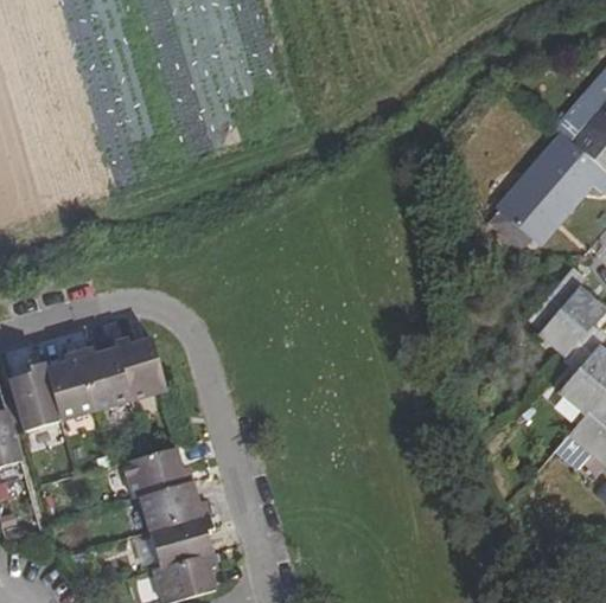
[(605,96),(572,136),(600,160),(604,165),(605,166),(605,96)]
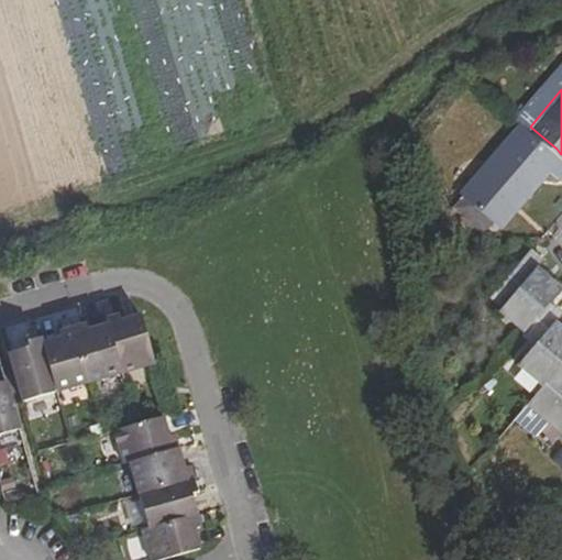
[(530,127),(520,119),(461,189),(496,220),(557,149),(530,127)]
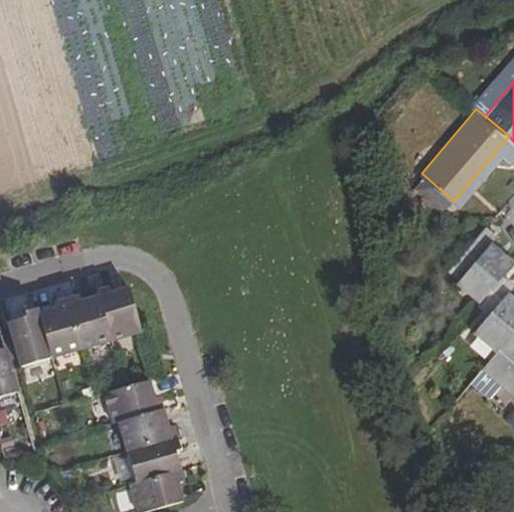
[(458,280),(481,301),(504,274),(513,261),(513,259),(493,240),(497,233),(486,224),(450,267),(461,277),(458,280)]
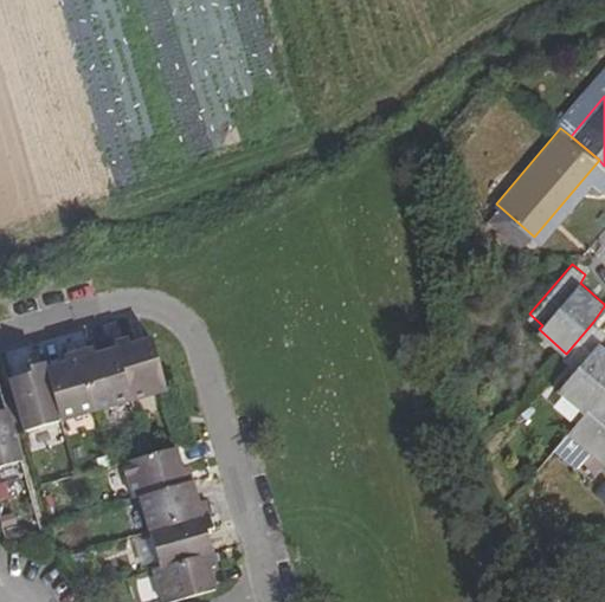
[(566,354),(564,356),(577,367),(558,389),(585,413),(604,389),(604,343),(602,341),(604,337),(604,330),(593,322),(566,354)]
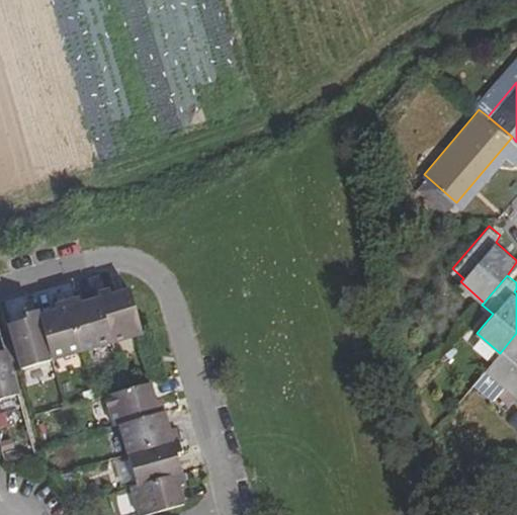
[(99,291),(100,296),(112,341),(144,331),(132,287),(113,292),(110,287),(99,291)]
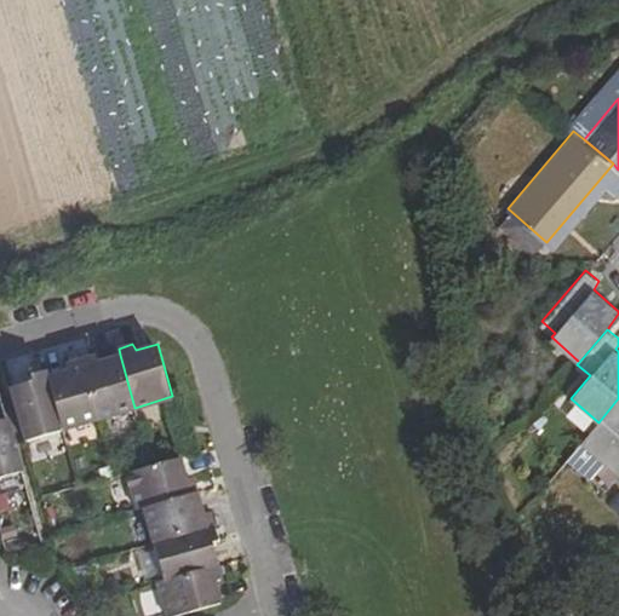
[(96,355),(82,358),(99,418),(135,408),(120,355),(99,361),(96,355)]
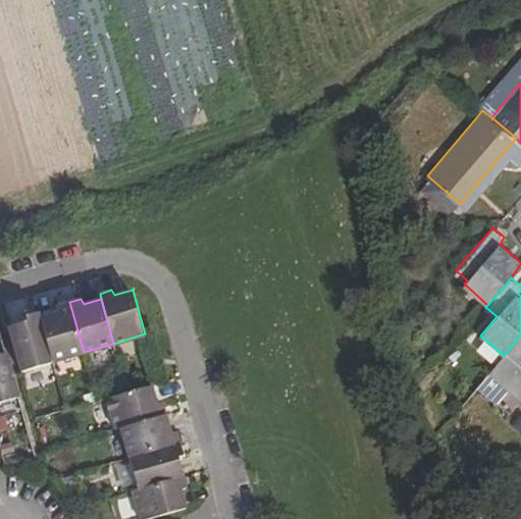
[(59,311),(41,316),(53,361),(84,352),(69,302),(58,306),(59,311)]
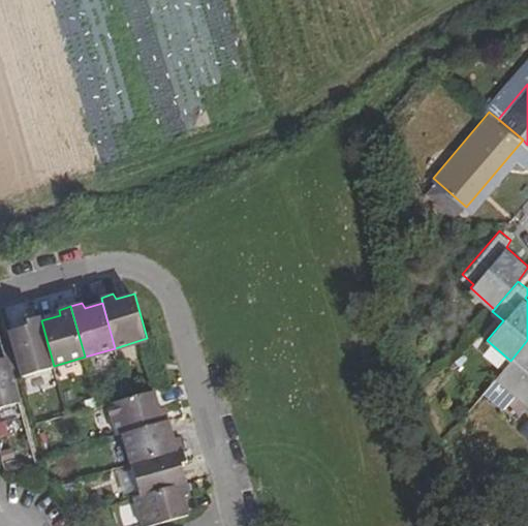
[(28,325),(10,330),(24,374),(54,366),(41,320),(39,316),(27,319),(28,325)]
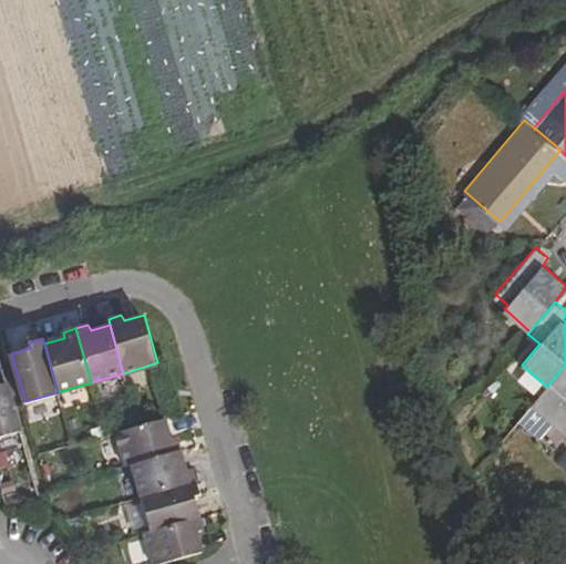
[(565,365),(547,387),(534,401),(565,429),(565,365)]
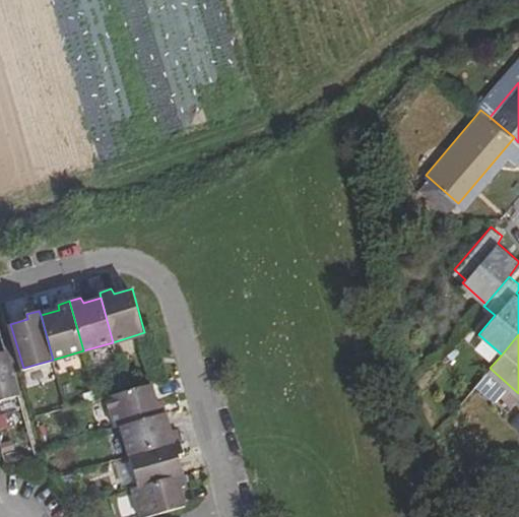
[(0,399),(19,394),(6,349),(0,350),(0,399)]
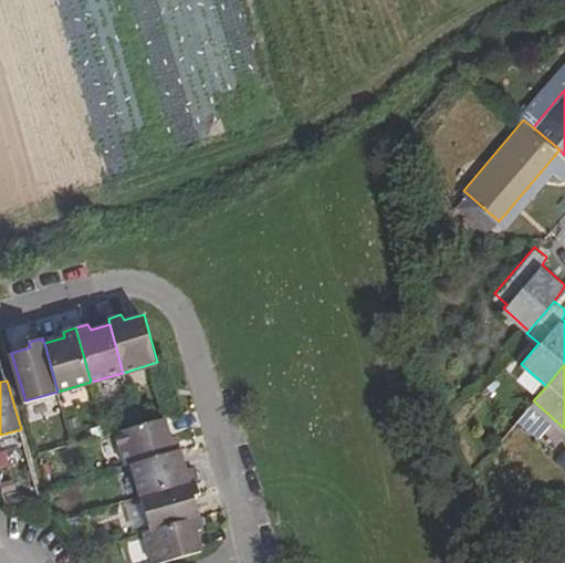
[(138,425),(116,431),(126,464),(133,462),(180,448),(177,435),(171,436),(166,417),(138,425)]
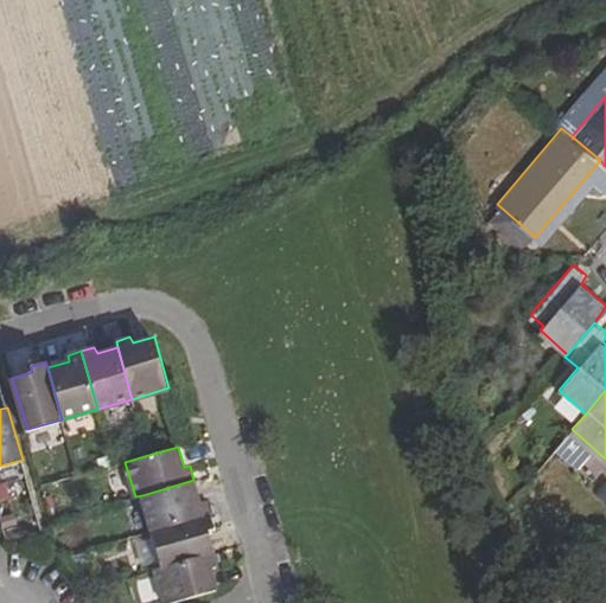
[(193,480),(142,495),(152,531),(210,514),(208,500),(201,502),(193,480)]
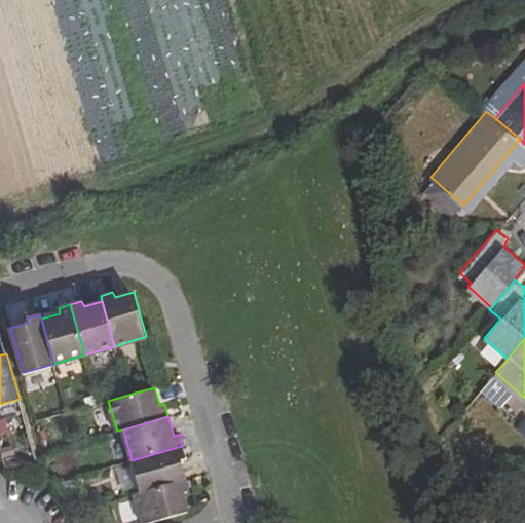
[(182,446),(132,460),(140,490),(186,477),(181,460),(186,458),(182,446)]
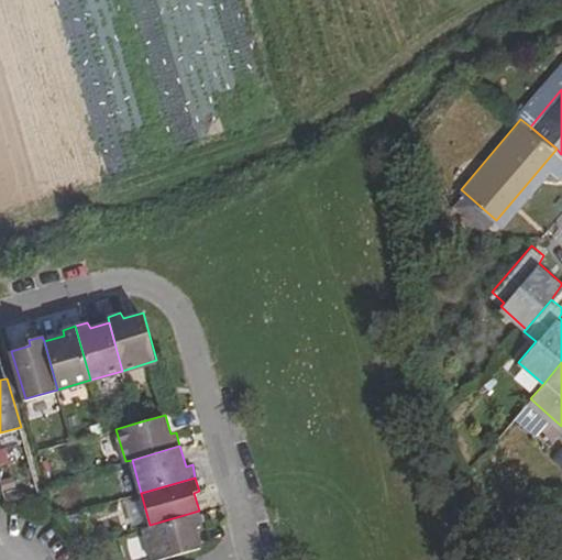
[(150,525),(143,527),(152,559),(153,559),(201,547),(197,527),(204,525),(199,511),(150,525)]
